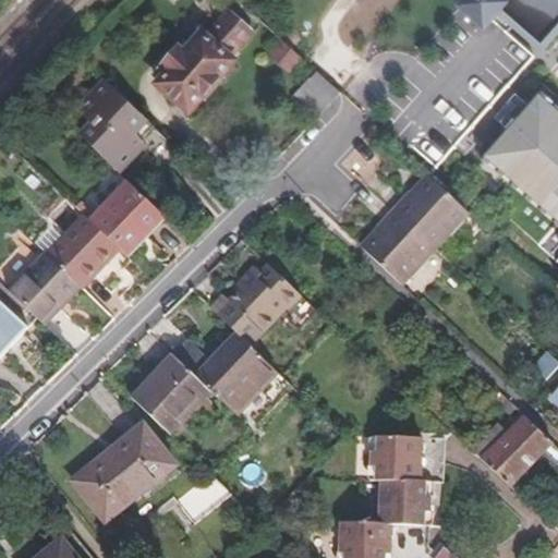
[(557,0),(482,0),(537,50),(557,27),(557,0)]
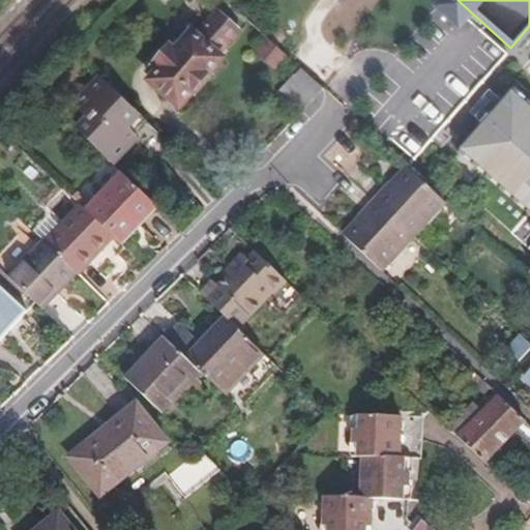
[(163,43),(144,65),(150,70),(144,79),(174,106),(187,90),(190,92),(210,71),(208,69),(221,55),(217,52),(237,30),(214,9),(192,34),(186,29),(169,49),(163,43)]
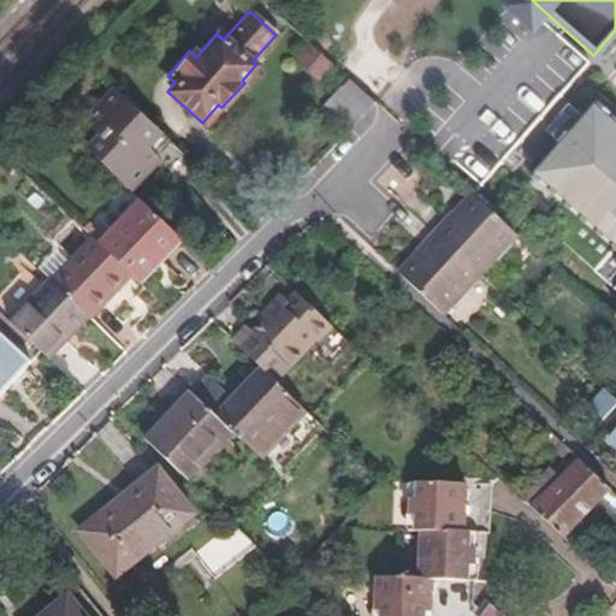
[(318,77),(331,64),(312,46),(298,61),(318,77)]
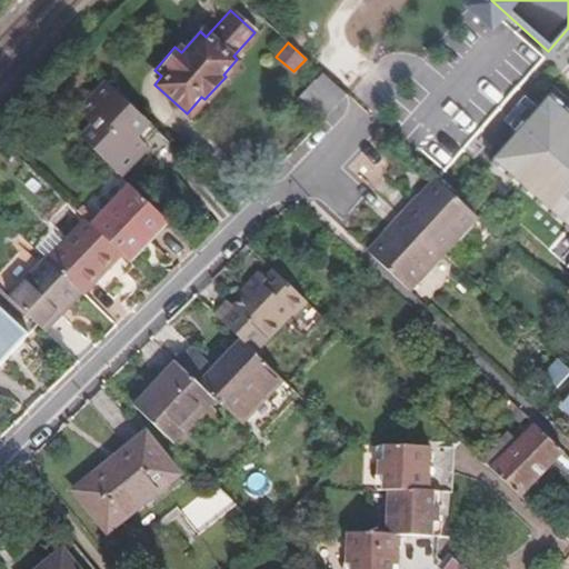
[(112,75),(91,95),(136,142),(141,137),(147,142),(163,126),(112,75)]
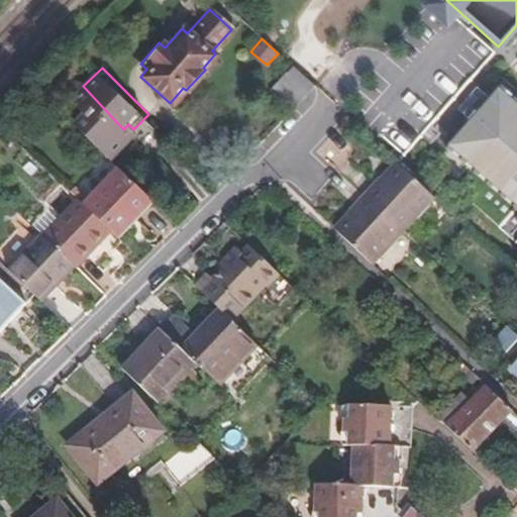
[(292,108),(313,87),(299,74),(278,95),(292,108)]
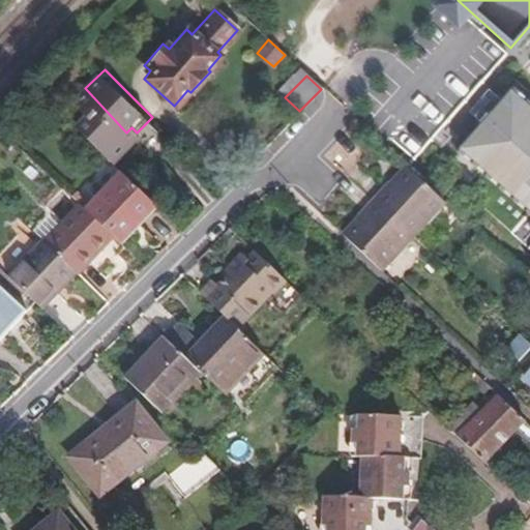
[(80,122),(113,155),(131,138),(126,133),(85,88),(78,96),(91,111),(80,122)]
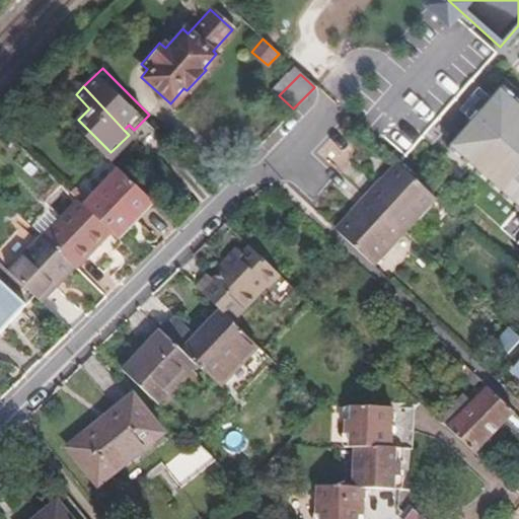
[(518,264),(518,266),(518,104),(501,88),(449,146),(518,207),(518,208),(501,229),(518,245),(518,264)]
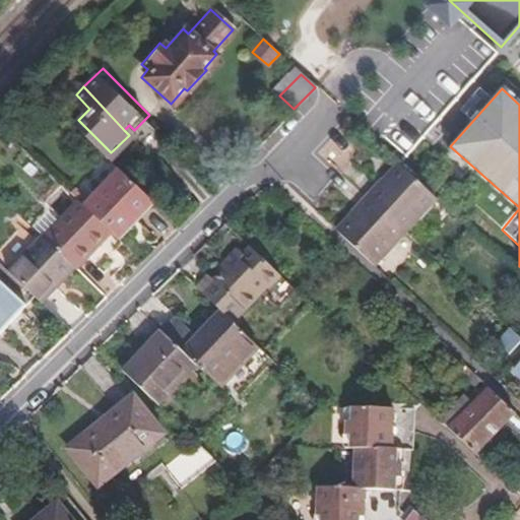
[(390,185),(406,169),(401,165),(386,182),(390,185)]
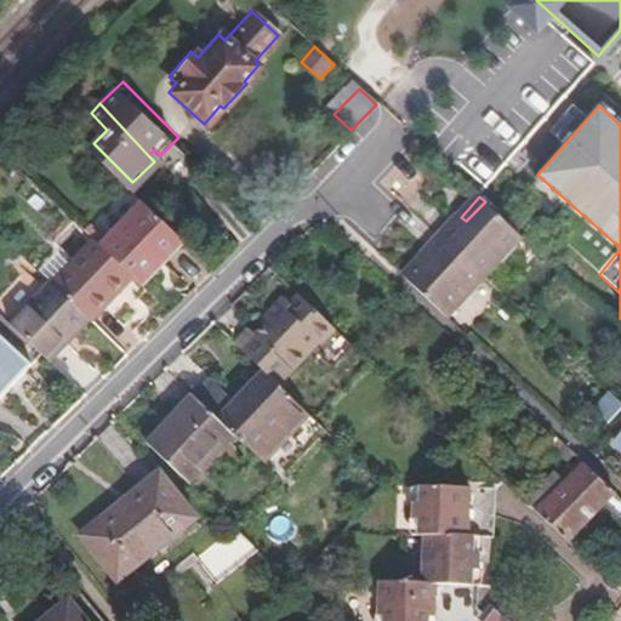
[(147,198),(103,240),(134,271),(136,267),(147,278),(186,238),(147,198)]
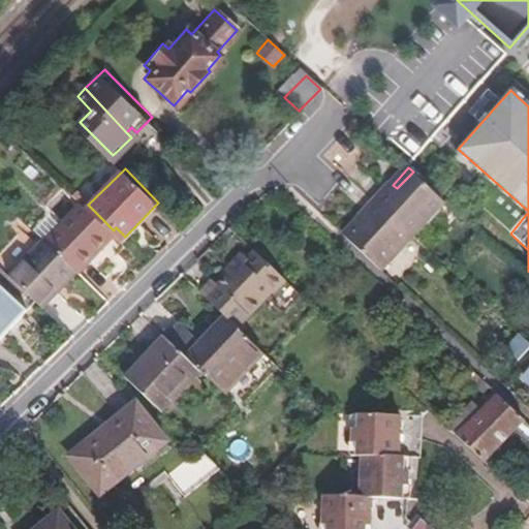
[(446,205),(447,203),(413,172),(397,188),(393,185),(362,217),(366,221),(349,240),(382,271),(385,268),(393,269),(402,258),(402,251),(430,221),(436,222),(445,211),(446,205)]
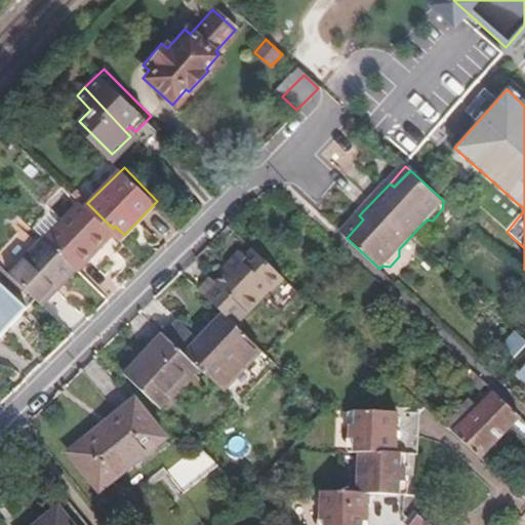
[(43,231),(46,235),(78,268),(103,243),(101,241),(113,229),(87,203),(79,195),(43,231)]
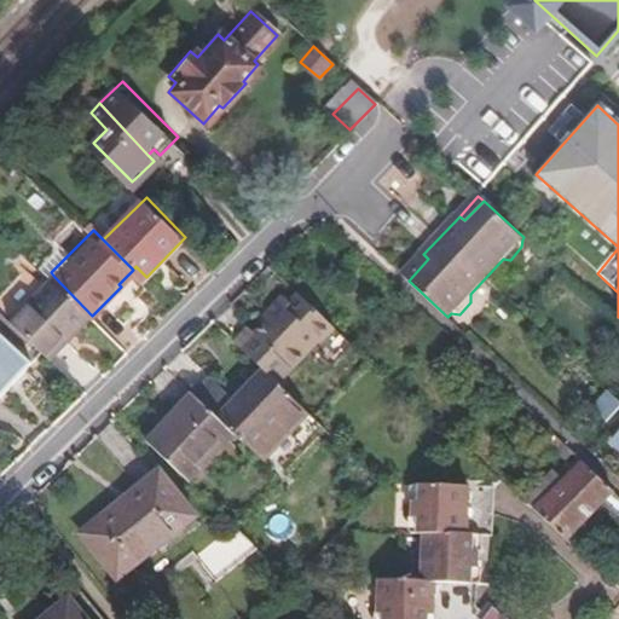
[(423,254),(404,276),(409,281),(428,259),(423,254)]
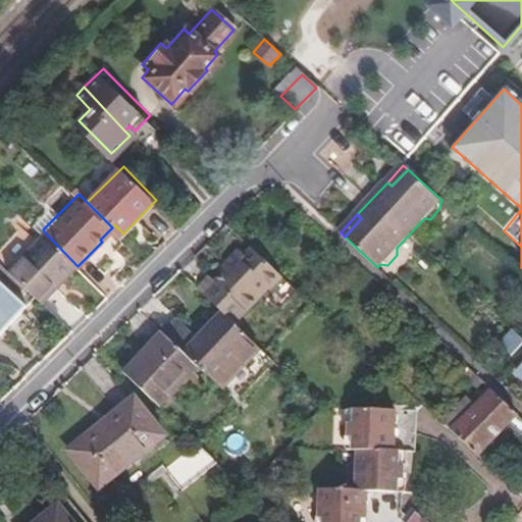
[(23,281),(39,297),(59,276),(63,280),(77,266),(46,233),(10,268),(23,281)]
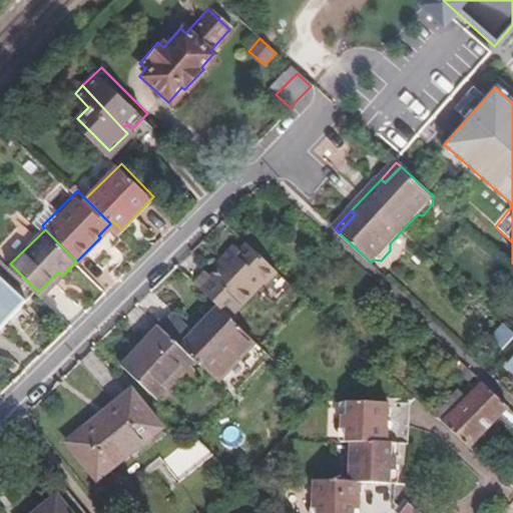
[(199,268),(187,281),(214,306),(223,314),(249,286),(244,281),(264,261),(240,239),(229,251),(227,248),(203,273),(199,268)]
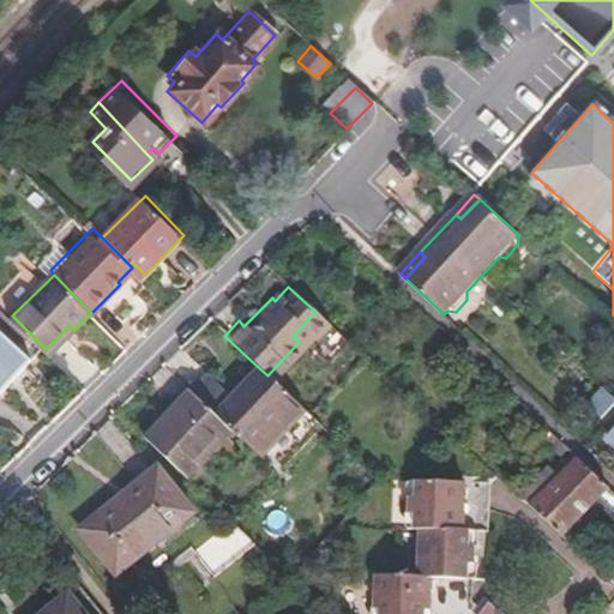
[(0,315),(20,337),(28,331),(12,315),(0,302),(0,315)]
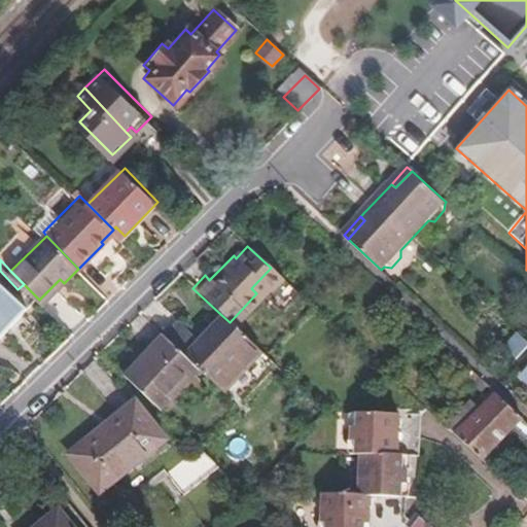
[(0,334),(26,308),(0,281),(0,334)]
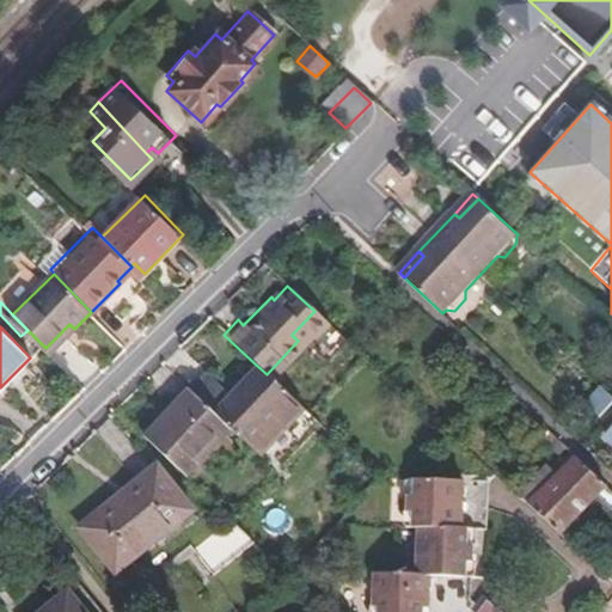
[(204,368),(188,387),(225,423),(255,451),(299,403),(267,374),(256,365),(231,392),(204,368)]
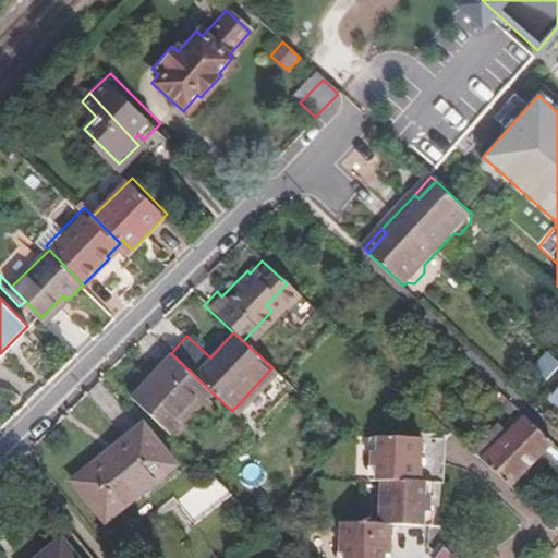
[(131,396),(166,429),(205,386),(171,353),(131,396)]
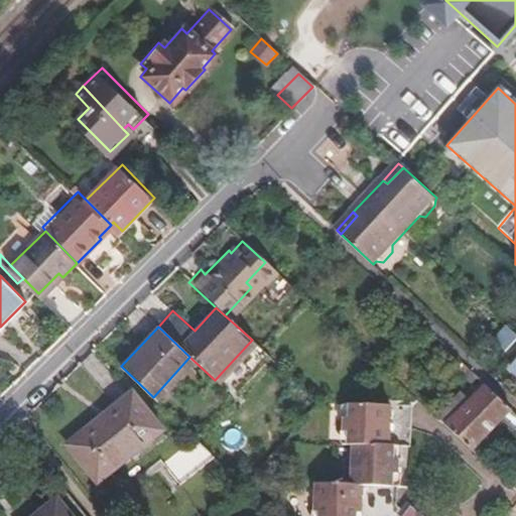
[(496,345),(507,355),(515,346),(515,335),(510,330),(496,345)]
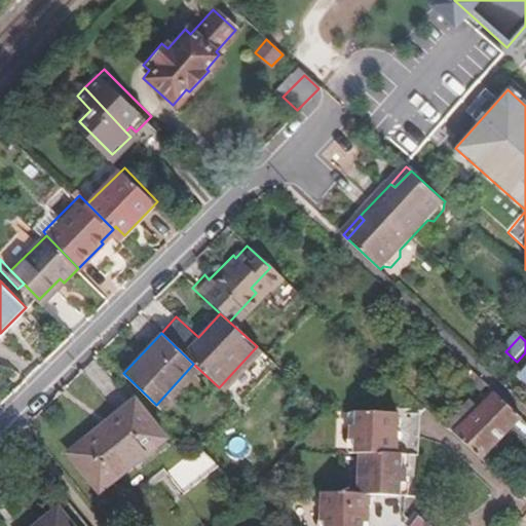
[(490,387),(475,373),(467,380),(483,395),(489,388),(490,387)]
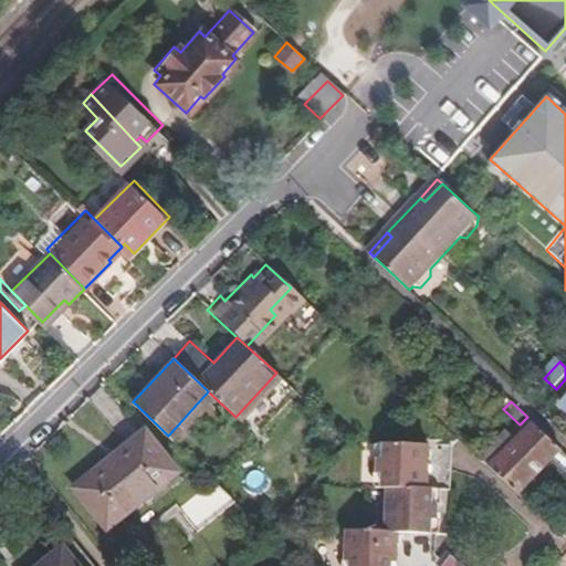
[(565,468),(565,454),(530,421),(500,456),(493,449),(481,461),(530,506),(544,490),(530,477),(549,457),(562,468),(565,468)]
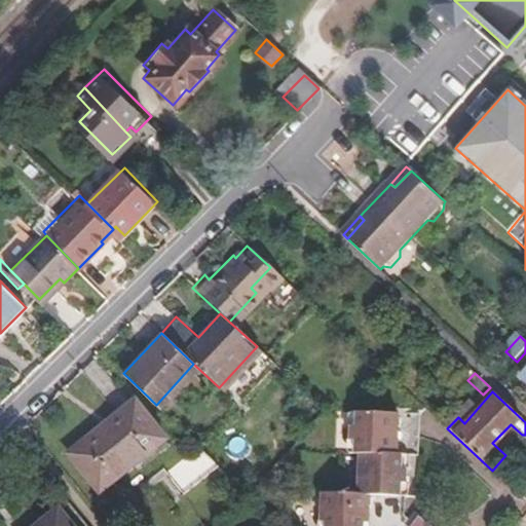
[(99,426),(69,450),(101,490),(165,436),(137,403),(103,431),(99,426)]
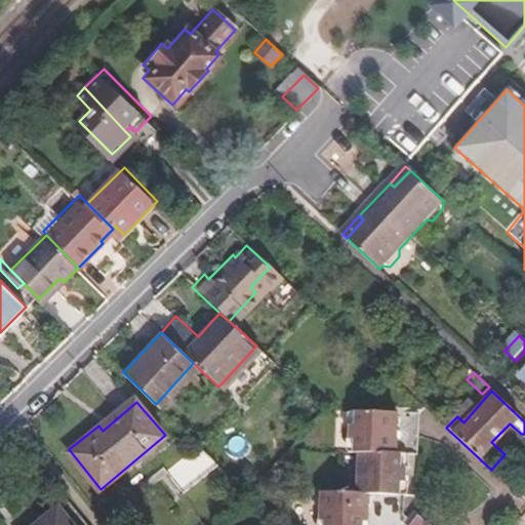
[(319,524),(400,524),(406,453),(393,451),(395,412),(349,407),(345,448),(359,450),(357,491),(322,489),(319,524)]
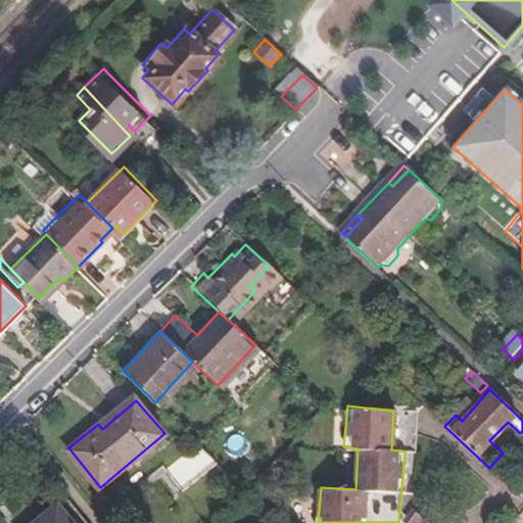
[(178,488),(215,466),(199,442),(163,465),(178,488)]
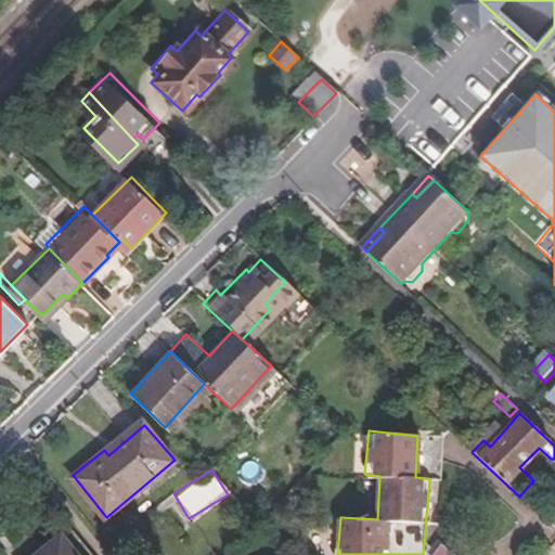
[(554,528),(554,513),(551,513),(545,519),(554,528)]
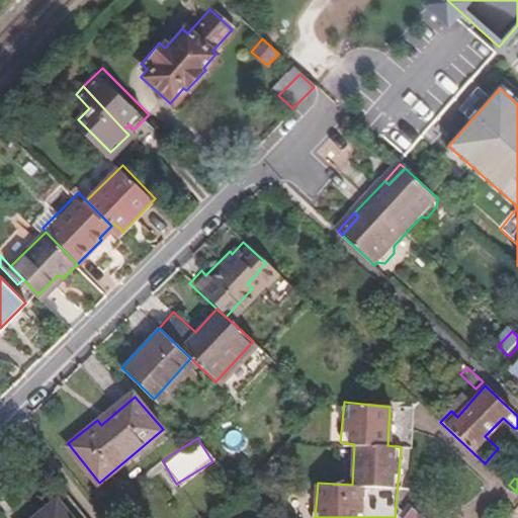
[(74,517),(56,495),(27,517),(74,517)]
